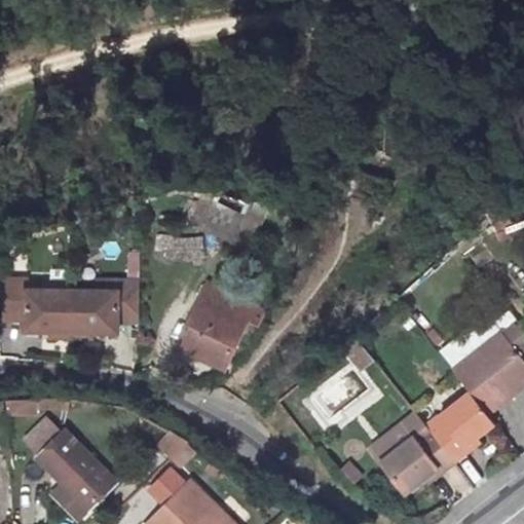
[(203,227),(216,201),(220,192),(204,189),(189,225),(203,227)]
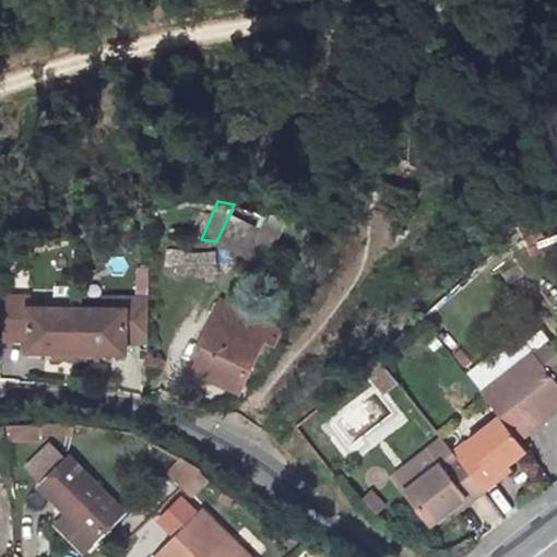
[(234,204),(229,214),(263,229),(271,215),(234,204)]
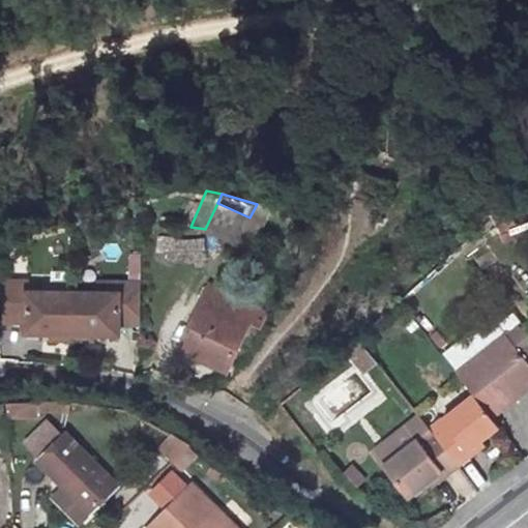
[(217,203),(205,229),(237,244),(250,217),(217,203)]
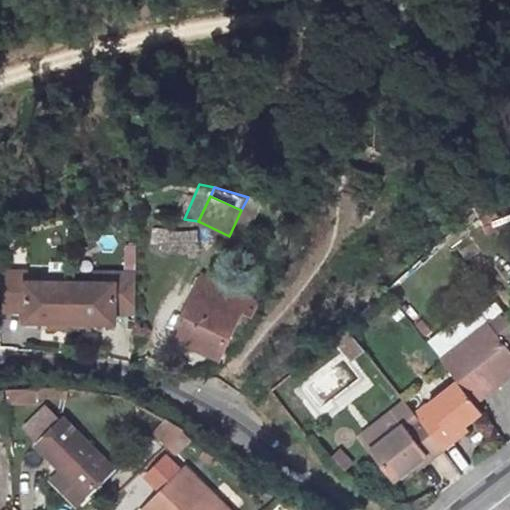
[(248,197),(241,210),(229,236),(242,244),(264,197),(248,197)]
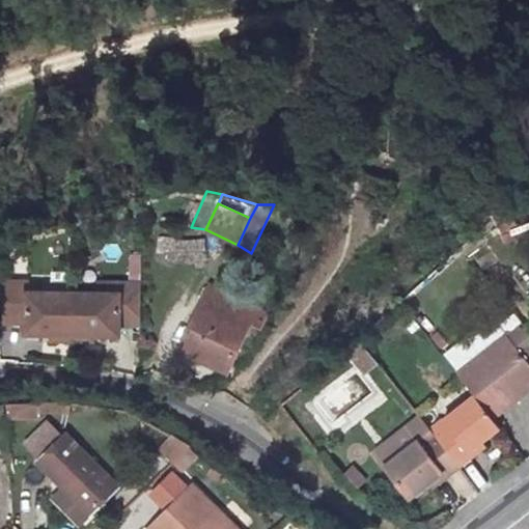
[(511,228),(504,207),(495,216),(501,233),(511,228)]
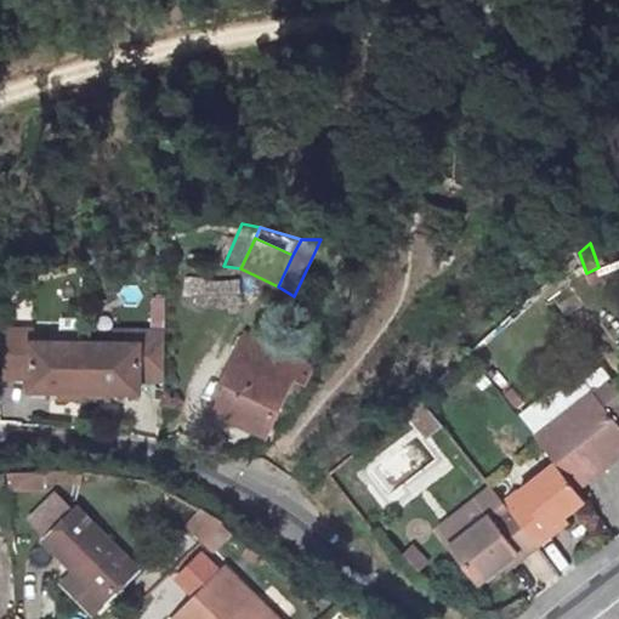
[(164,330),(164,302),(149,301),(148,330),(164,330)]
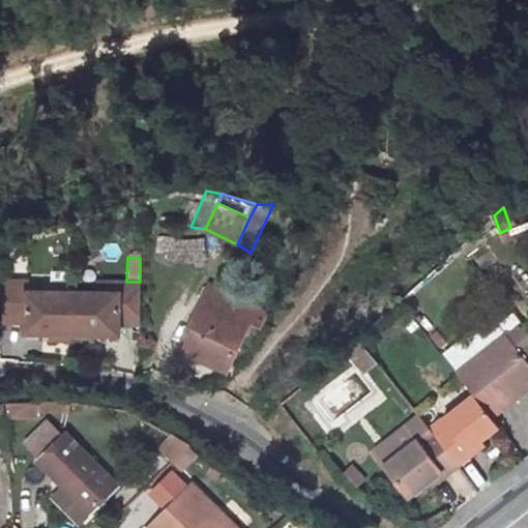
[(20,343),(120,343),(120,331),(139,331),(139,282),(119,282),(119,293),(20,293),(20,283),(0,283),(0,327),(20,327),(20,343)]
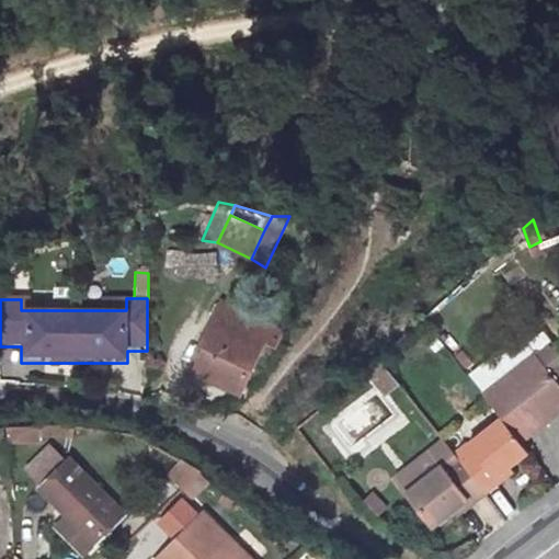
[(189,368),(238,392),(263,340),(214,317),(189,368)]
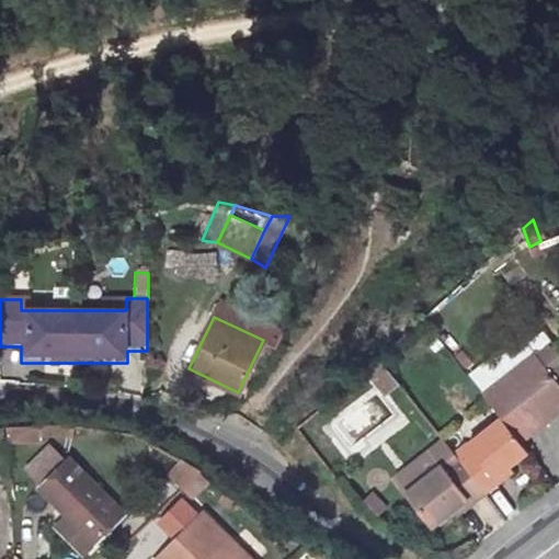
[(547,340),(532,352),(536,357),(551,345),(547,340)]
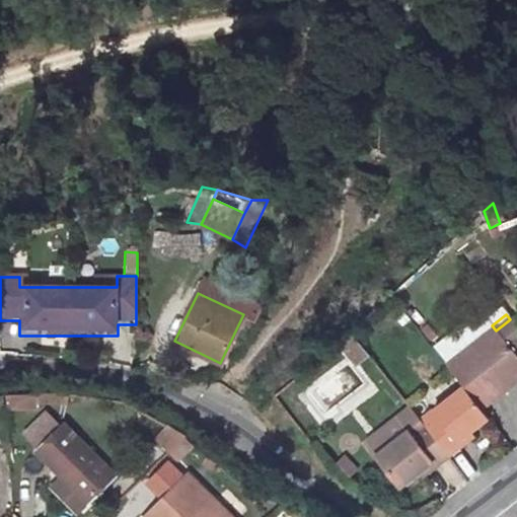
[(485,317),(439,353),(446,362),(492,325),(485,317)]
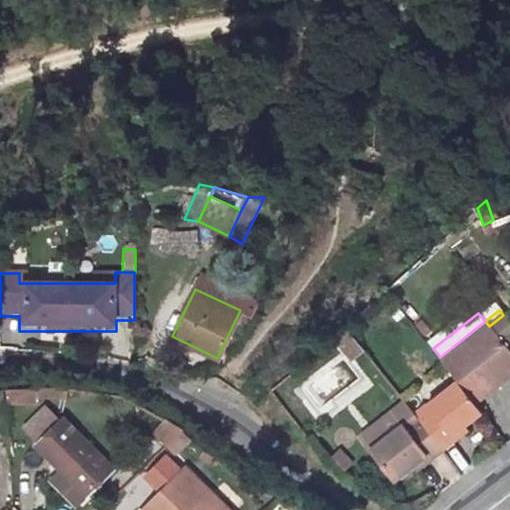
[(473,403),(497,384),(494,380),(509,366),(509,352),(502,342),(509,336),(509,322),(503,315),(489,326),(485,321),(440,357),(438,359),(455,381),(473,403)]
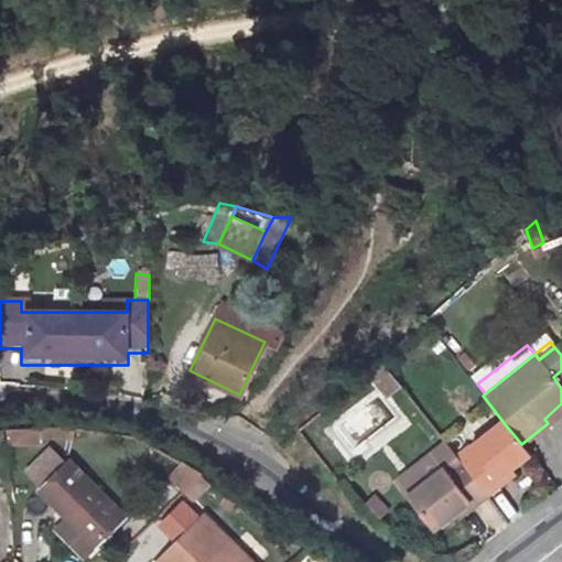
[(367,371),(386,393),(397,384),(379,360),(367,371)]
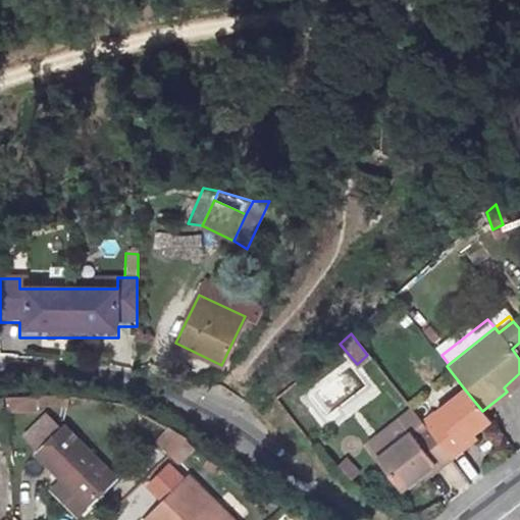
[(519,373),(504,387),(507,392),(519,381),(519,373)]
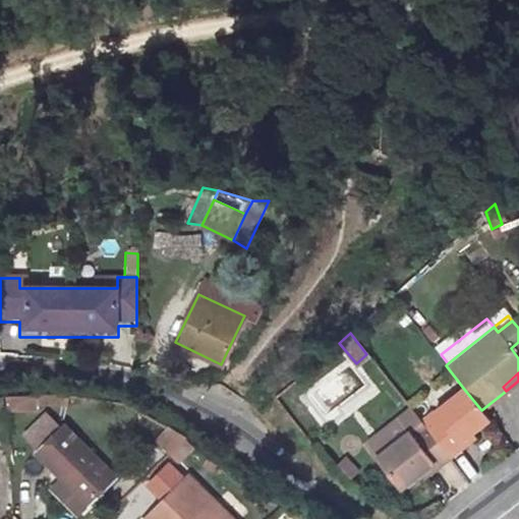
[(458,443),(470,434),(488,419),(481,410),(463,388),(433,412),(437,416),(423,427),(448,459),(462,448),(458,443)]
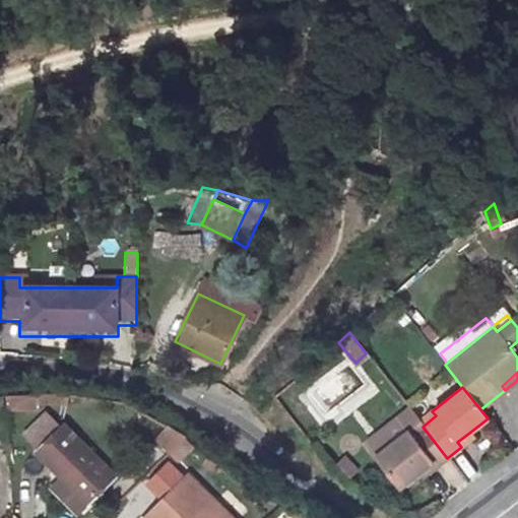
[(377,454),(405,432),(409,437),(423,427),(409,409),(367,443),(377,454)]
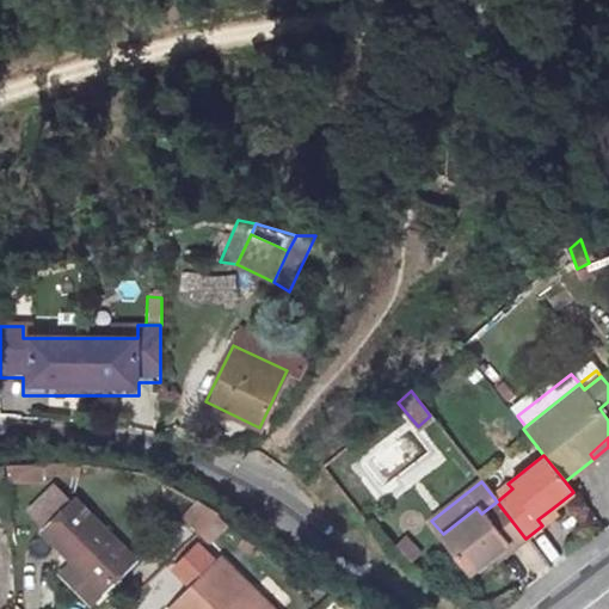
[(75,500),(42,533),(102,595),(136,560),(75,500)]
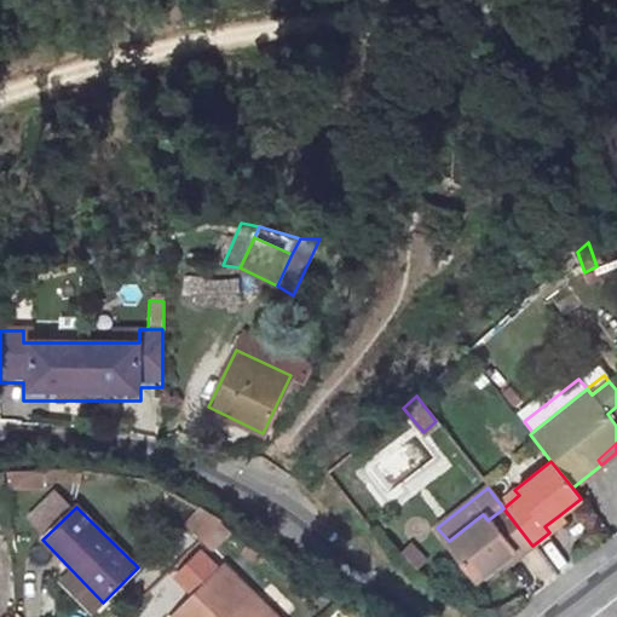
[(511,552),(517,559),(532,546),(503,508),(488,520),(483,514),(449,541),(447,543),(474,581),(495,564),(511,552)]
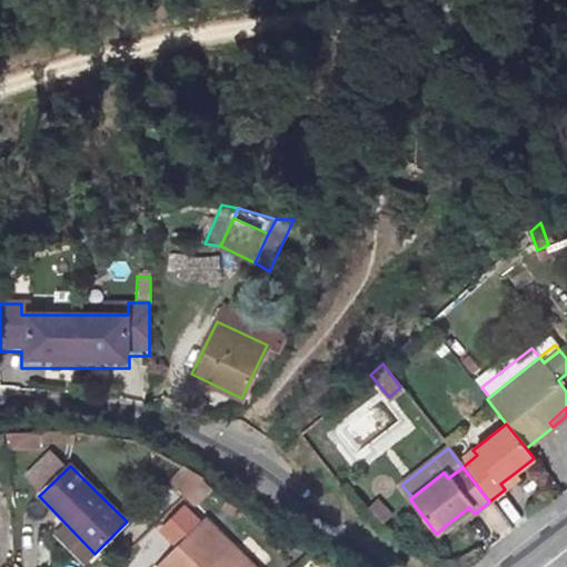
[(166,487),(191,507),(206,489),(180,468),(166,487)]
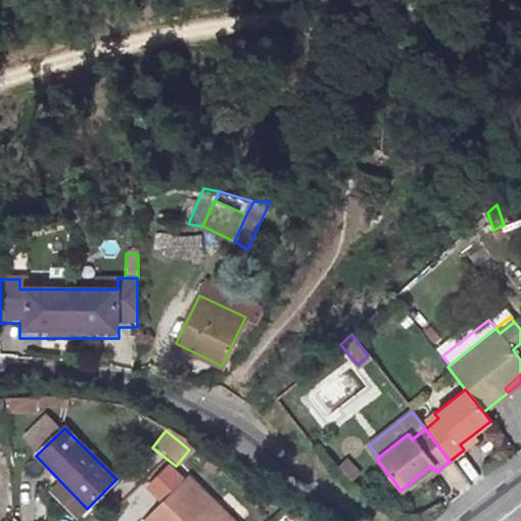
[(460,444),(464,450),(476,440),(472,435),(460,444)]
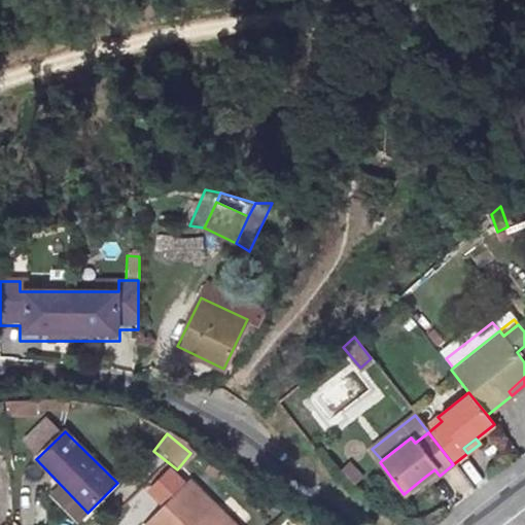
[(440,476),(434,469),(421,480),(426,485),(440,476)]
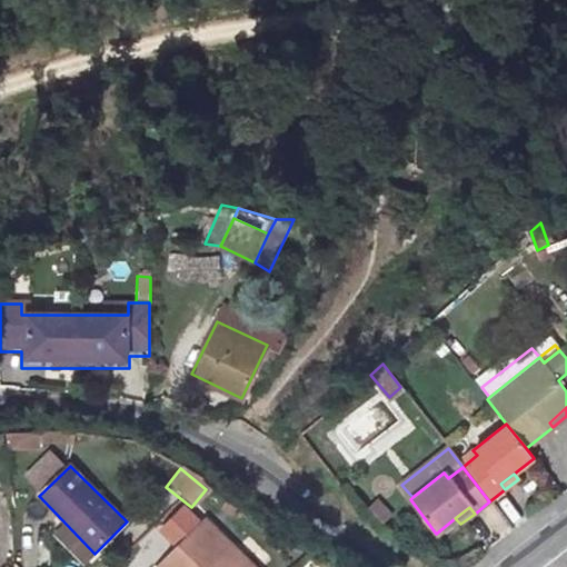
[(255,566),(208,520),(160,566),(255,566)]
